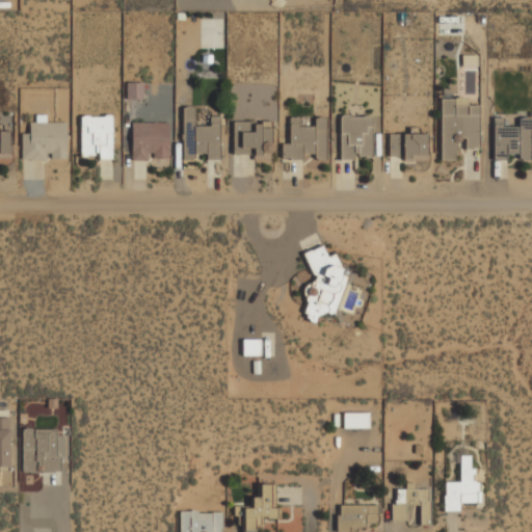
[(142,100),(142,83),(126,82),(126,100),(142,100)]
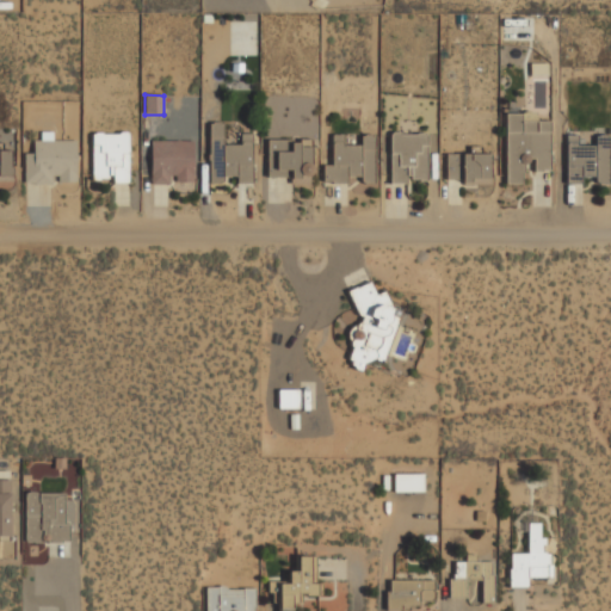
[(550,122),(523,122),(523,115),(505,115),(505,184),(528,184),(528,171),(549,171),(550,122)]
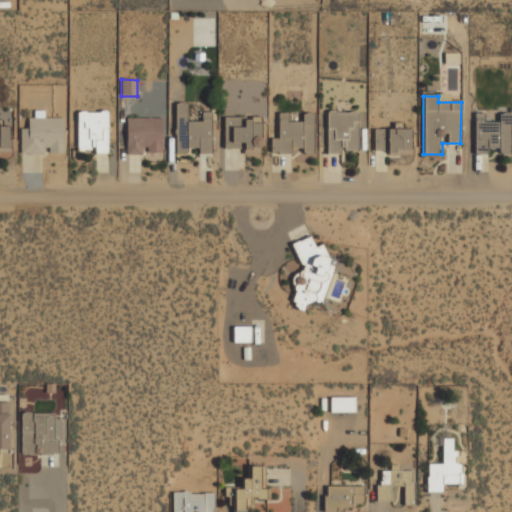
[(19,154),(46,155),(46,152),(63,153),(64,118),(44,118),(44,111),(34,110),(34,118),(28,118),(28,129),(20,129),(19,154)]
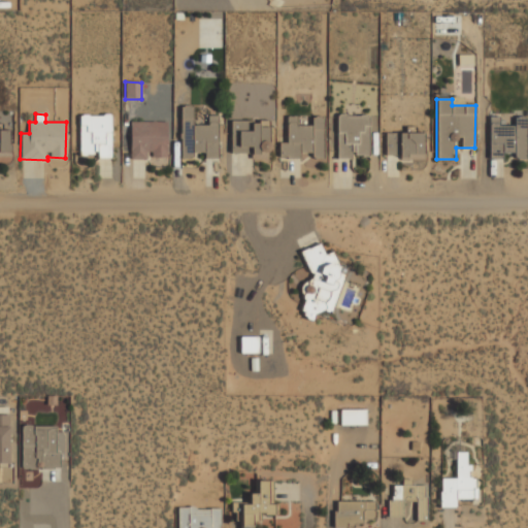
[(79,155),(97,155),(97,159),(110,159),(110,116),(79,116),(79,155)]
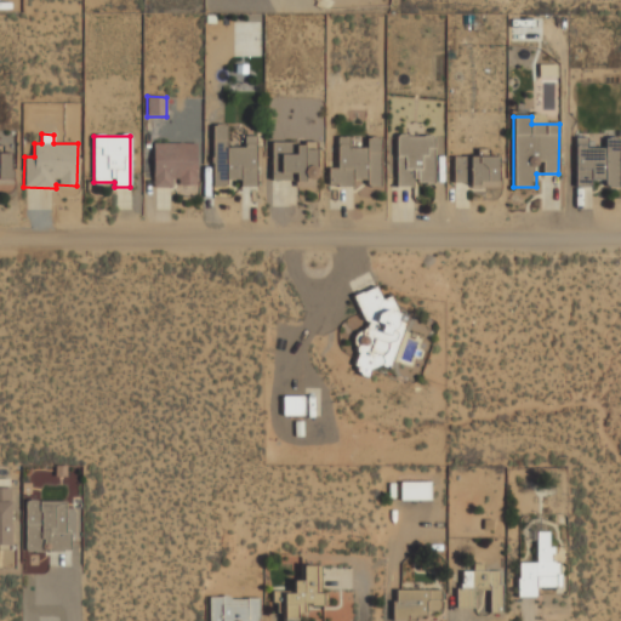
[(433,182),(433,136),(397,136),(397,187),(414,187),(412,182),(433,182)]
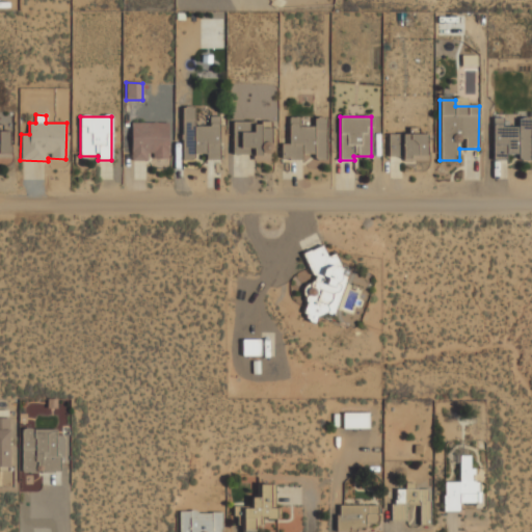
[(326,160),(326,117),(314,117),(314,127),(299,127),(299,117),(289,117),(289,144),(281,144),(281,159),(302,159),(302,154),(315,154),(315,160),(326,160)]
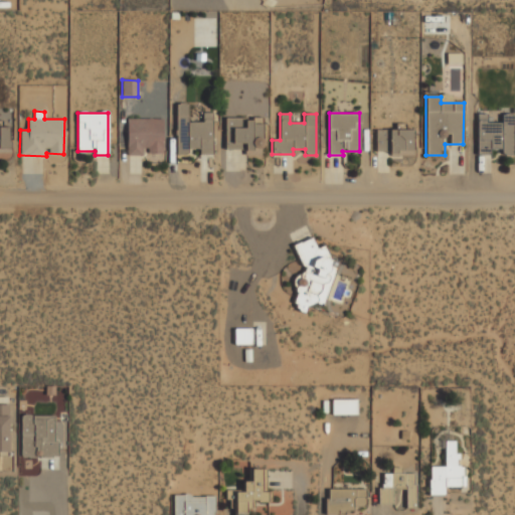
[(477,155),(490,155),(490,149),(502,149),(502,155),(512,155),(513,115),(502,115),(502,123),(486,123),(486,114),(477,114),(477,155)]
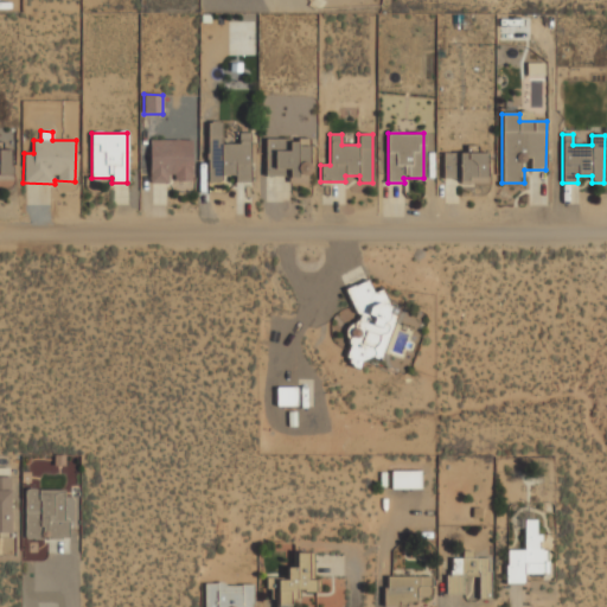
[(149,183),(171,184),(171,181),(191,181),(192,140),(149,140),(149,183)]
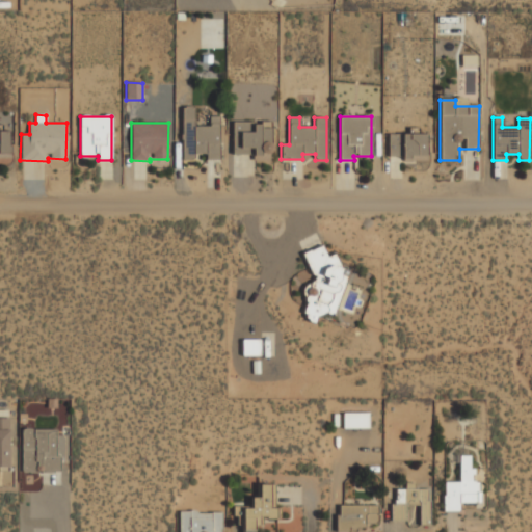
[(233,155),(251,155),(251,161),(271,161),(271,123),(254,123),(254,132),(245,132),(245,123),(233,123),(233,155)]
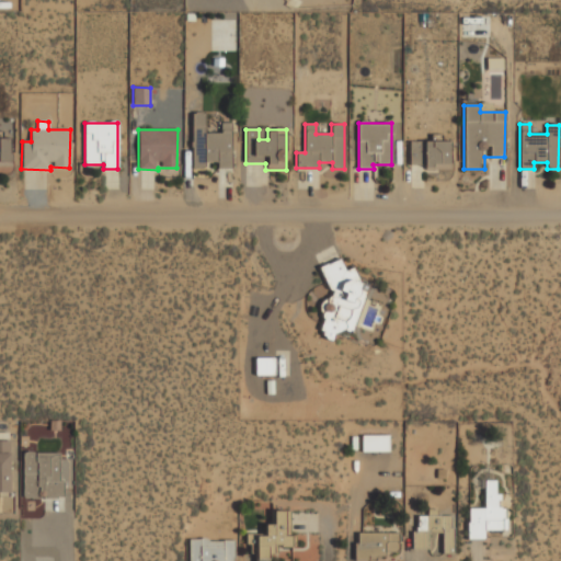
[(0,167),(9,167),(10,138),(0,138),(0,167)]
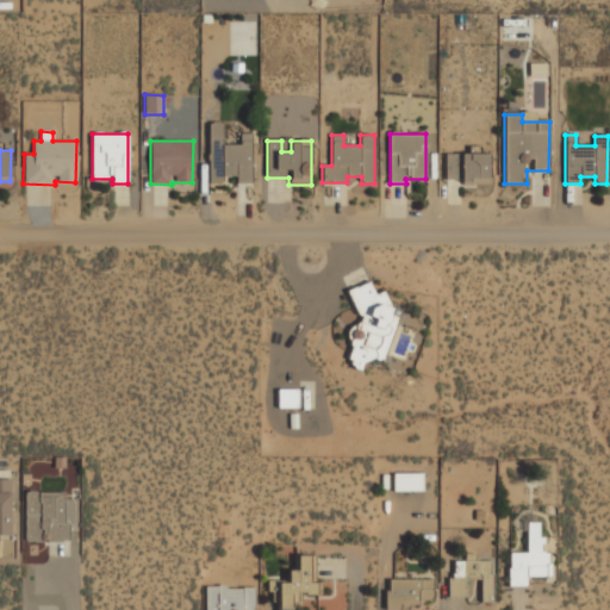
[(489,154),(444,154),(444,180),(461,180),(461,185),(489,184),(489,154)]
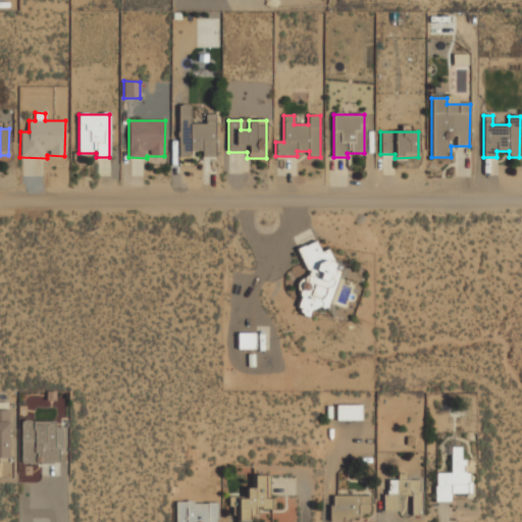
[(297,249),(308,272),(307,277),(300,280),(297,290),(301,297),(298,306),(302,314),(309,317),(311,311),(319,307),(328,310),(338,271),(333,269),(335,263),(328,249),(321,252),(316,241),(297,249)]
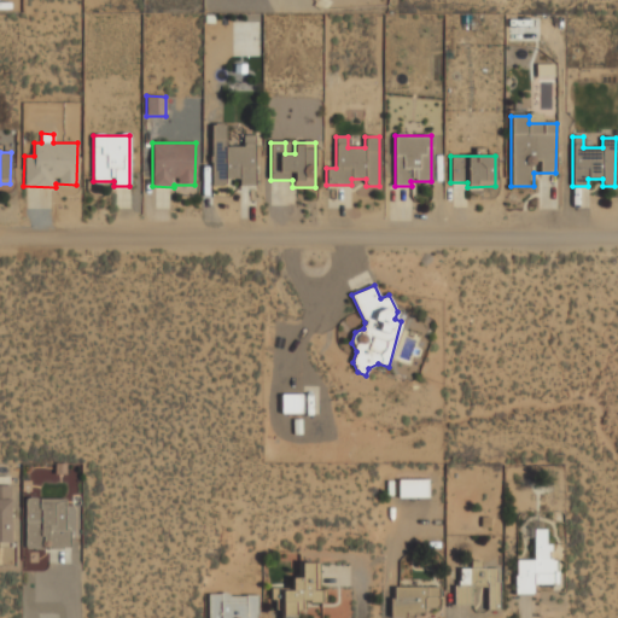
[(302,414),(302,395),(281,395),(281,414),(302,414)]
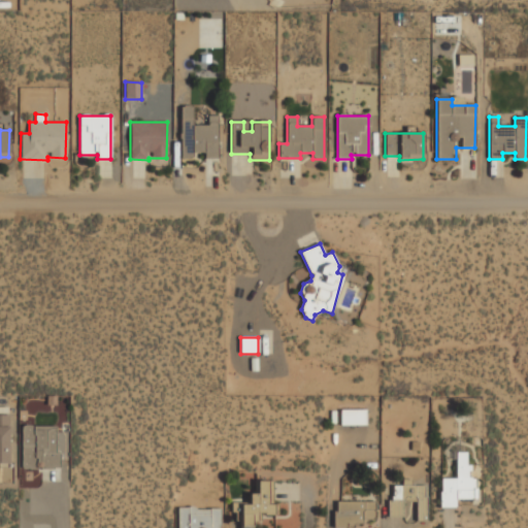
[(340,425),(365,426),(365,410),(340,409),(340,425)]
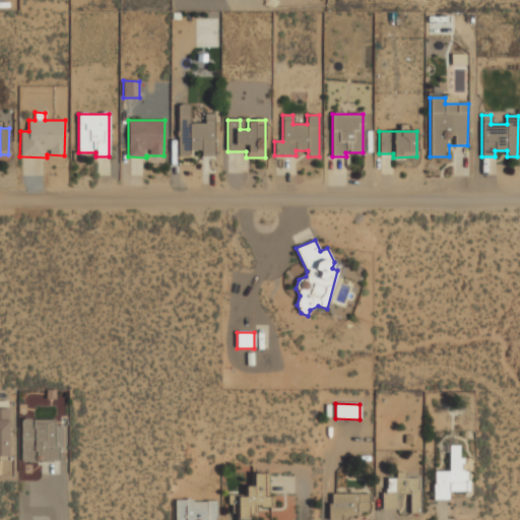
[(0,455),(9,455),(8,408),(0,408),(0,455)]
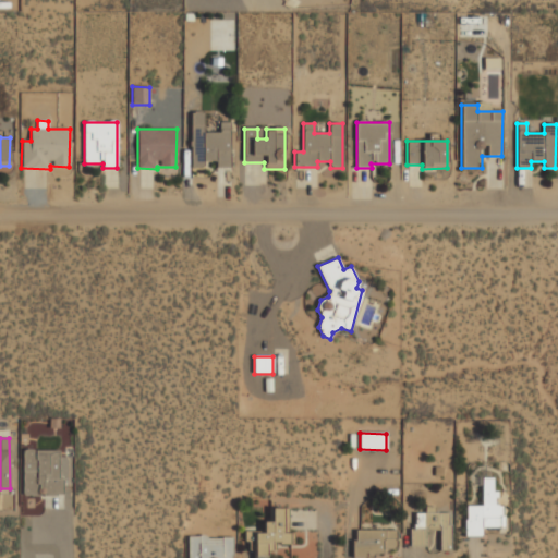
[(22,495),(60,496),(60,451),(23,450),(22,495)]
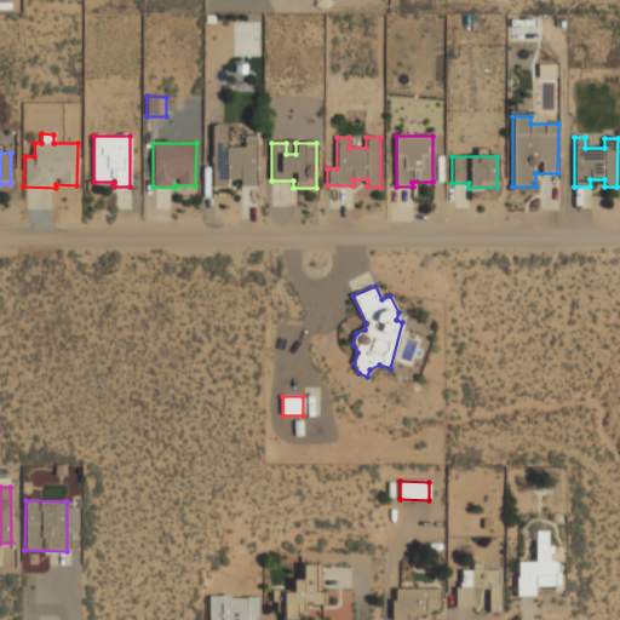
[(516,596),(535,596),(535,587),(558,587),(558,561),(551,561),(551,545),(549,545),(549,530),(535,530),(535,562),(516,562),(516,596)]
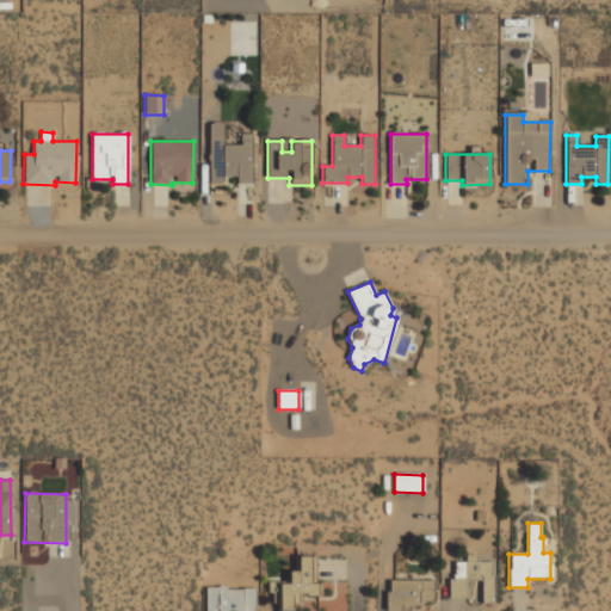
[(493,562),(475,562),(475,555),(466,555),(466,562),(454,562),(454,580),(481,581),(481,597),(492,597),(493,562)]
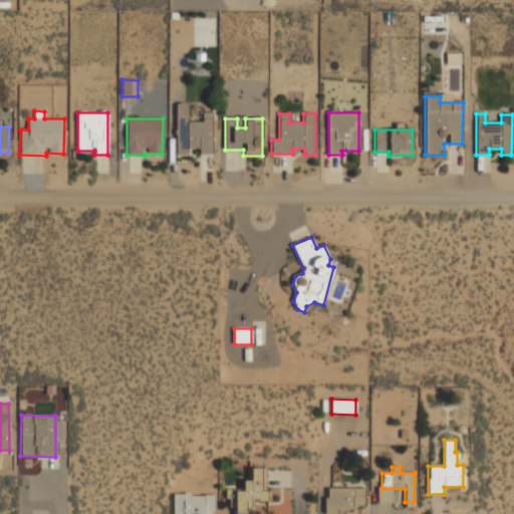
[(265,468),(251,468),(251,480),(243,481),(243,490),(225,490),(226,498),(229,498),(229,507),(234,507),(234,513),(245,513),(245,508),(253,508),(253,501),(270,501),(270,491),(266,492),(265,468)]
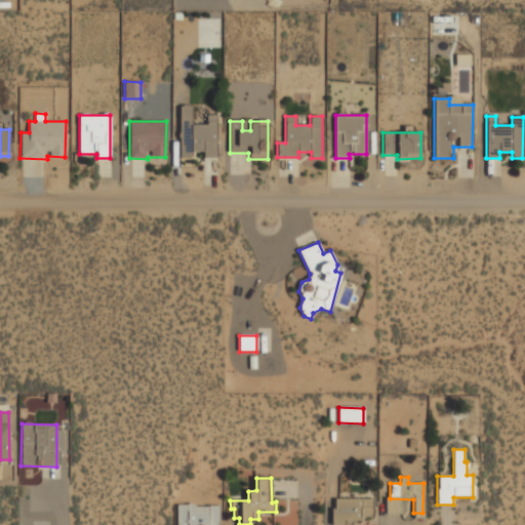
[(372,499),(333,498),(332,523),(360,523),(360,517),(372,517),(372,499)]
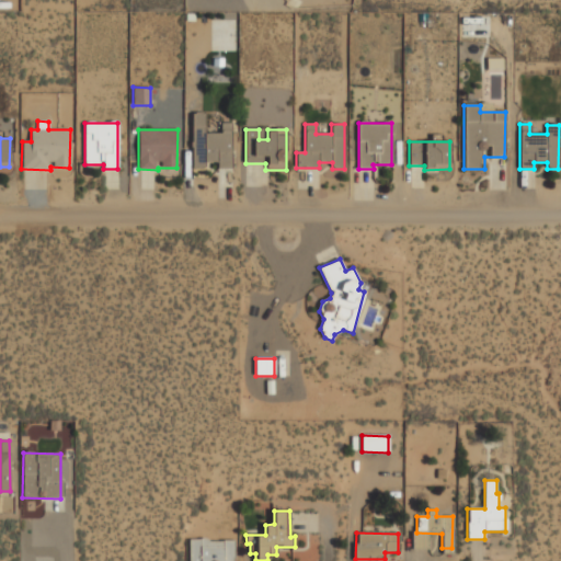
[(190,560),(232,560),(233,540),(190,540),(190,560)]
